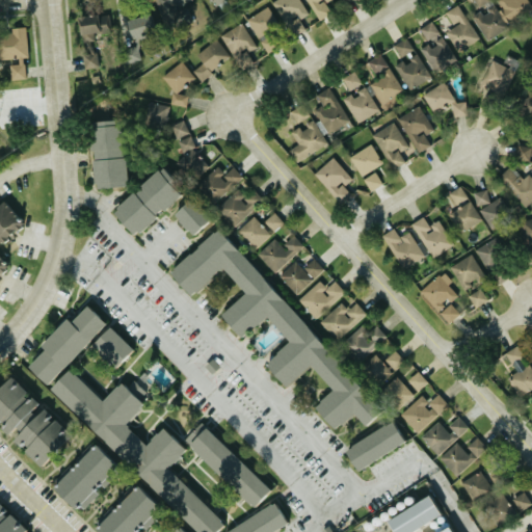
[(192,0),(155,0),(163,23),(179,17),(176,7),(193,1),(192,0)]
